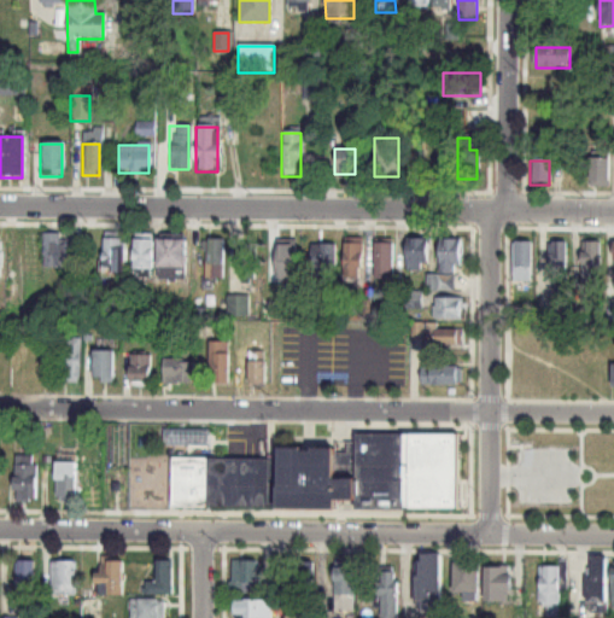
[(608,161),(588,161),(588,187),(608,187),(608,161)]
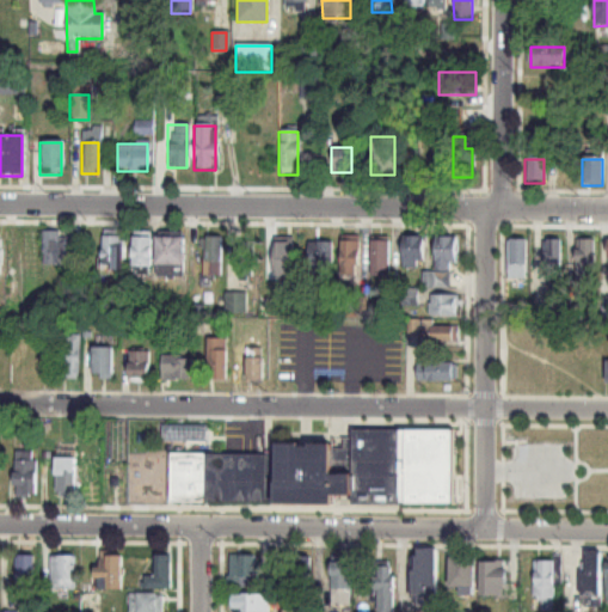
[(57,230),(40,230),(40,262),(56,262),(56,269),(72,269),(72,240),(57,240),(57,230)]
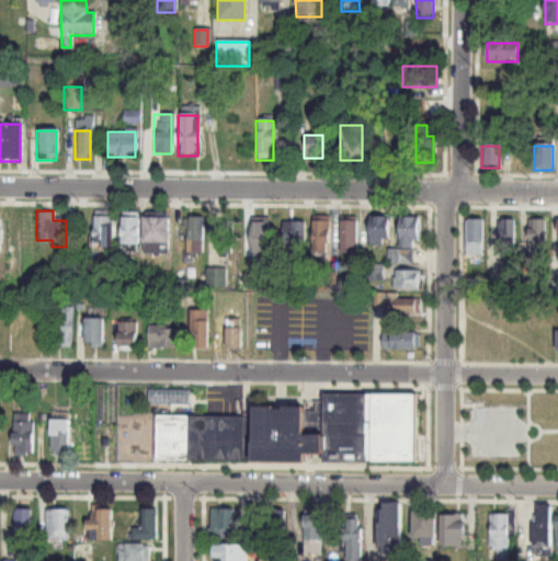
[(120,243),(136,243),(136,212),(120,212),(120,243)]
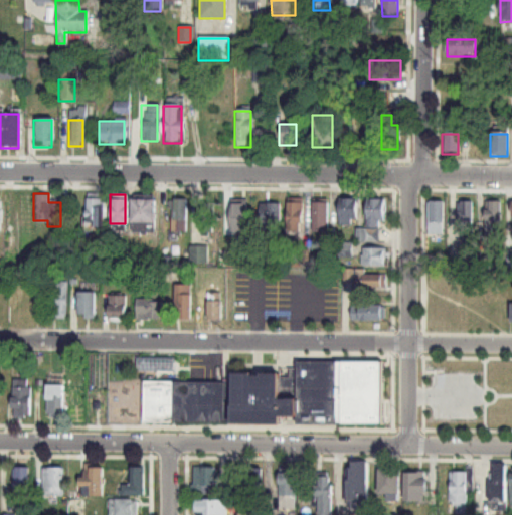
[(102,197),(83,197),(83,226),(102,226),(102,197)]
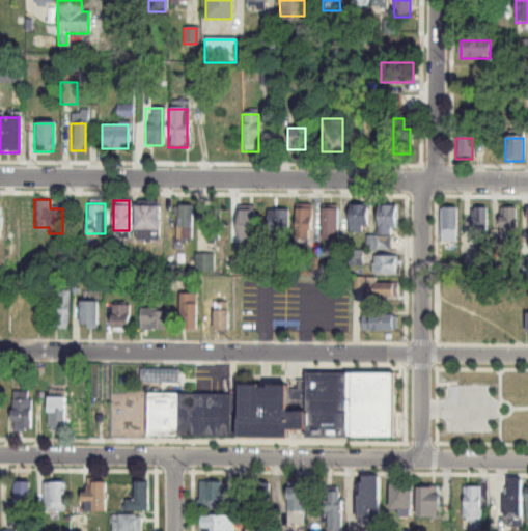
[(366,203),(350,203),(350,231),(366,231),(366,203)]
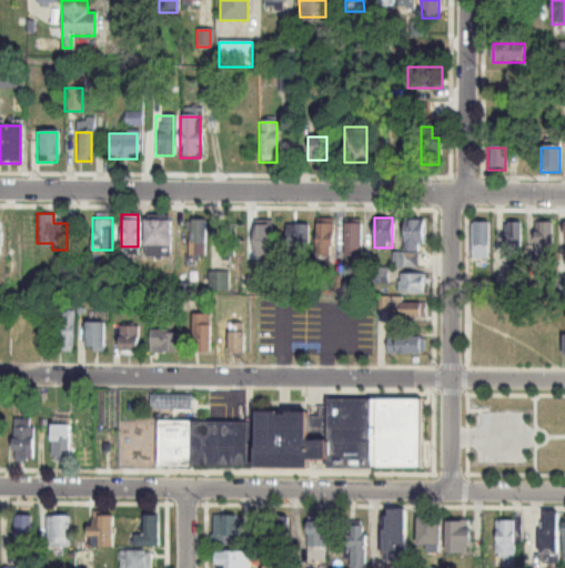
[(169,244),(169,219),(143,219),(143,244),(169,244)]
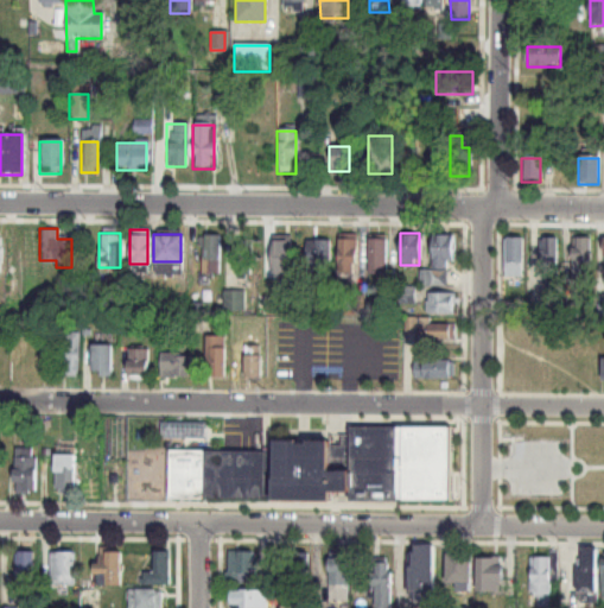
[(218,274),(218,234),(202,234),(202,274),(218,274)]
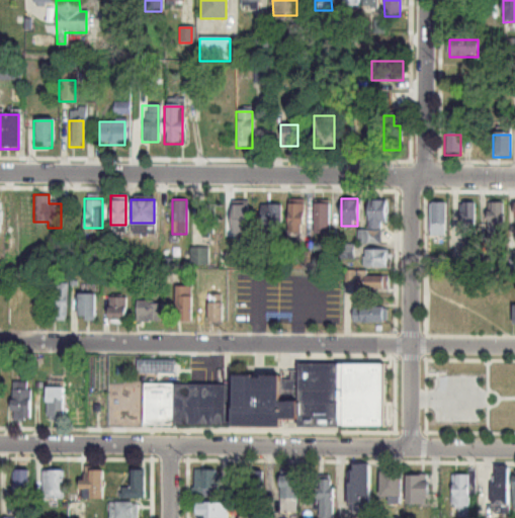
[(366,229),(384,229),(384,199),(366,199),(366,229)]
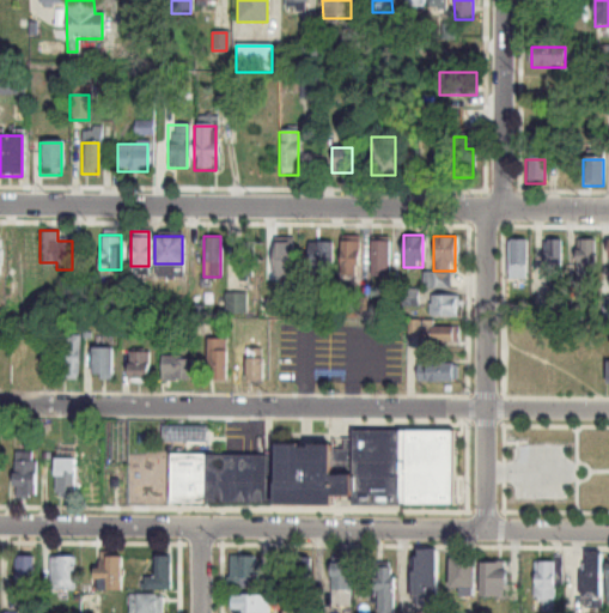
[(339,275),(358,275),(358,240),(339,240),(339,275)]
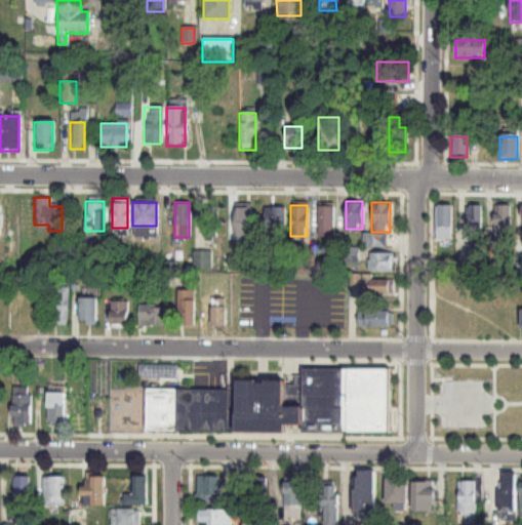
[(450,205),(436,205),(436,239),(450,239),(450,205)]
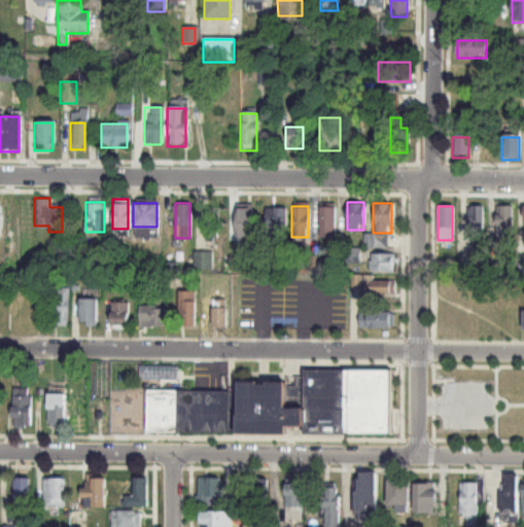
[(334,207),(318,207),(318,237),(334,237),(334,207)]
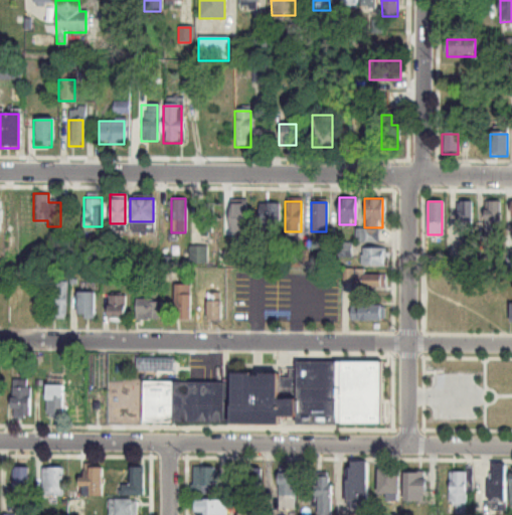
[(494,202),(486,204),(491,225),(499,223),(494,202)]
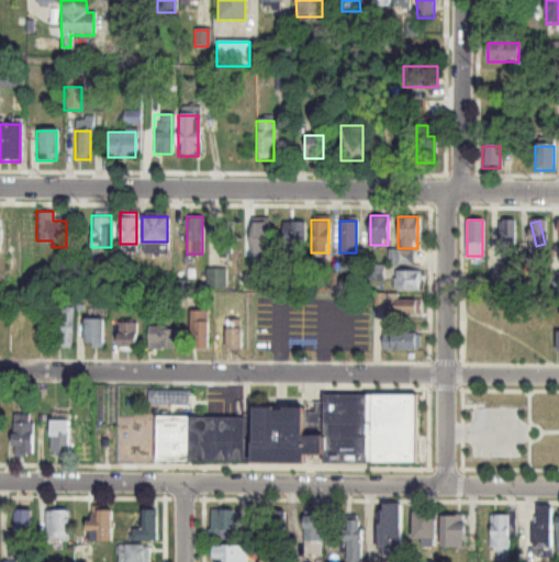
[(266,222),(248,222),(248,253),(266,253),(266,222)]
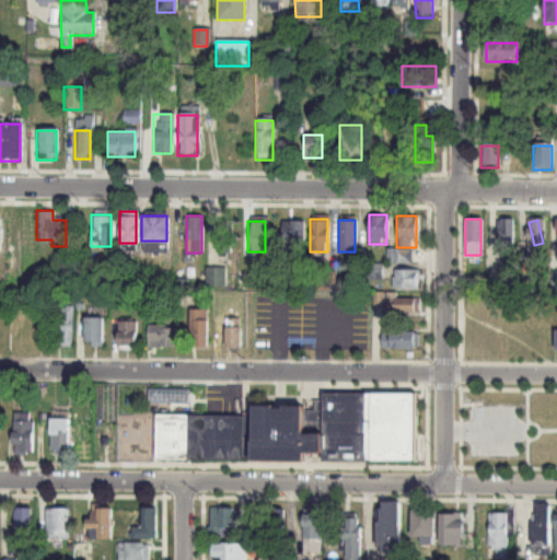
[(302,221),(281,221),(281,248),(302,248),(302,221)]
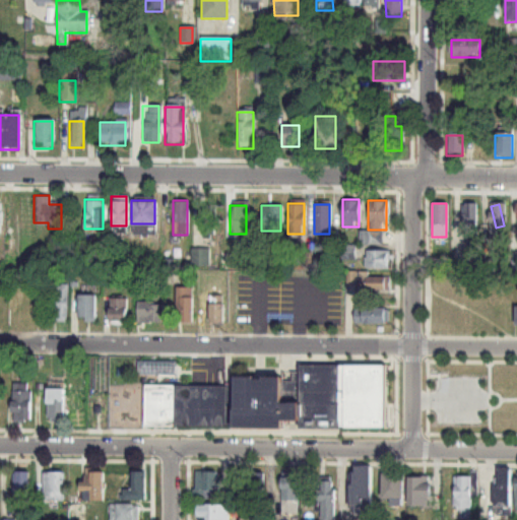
[(214,206),(200,206),(200,237),(214,237),(214,206)]
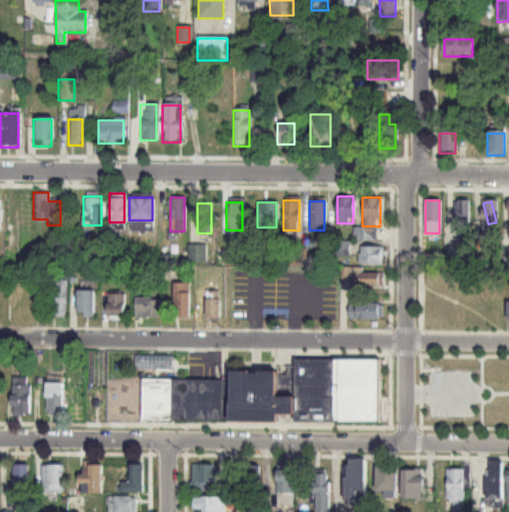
[(453,211),(453,230),(467,230),(467,211),(453,211)]
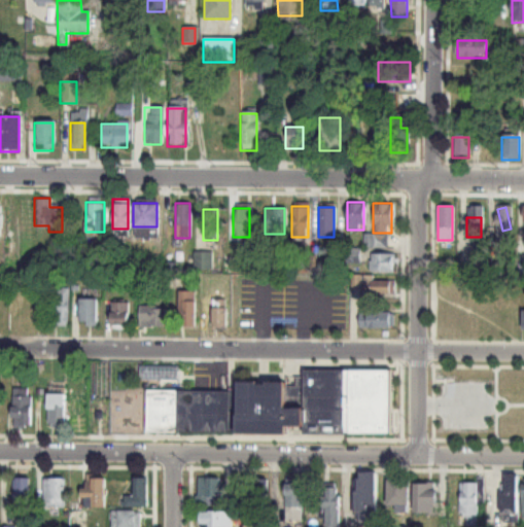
[(211,270),(211,251),(193,251),(193,270),(211,270)]
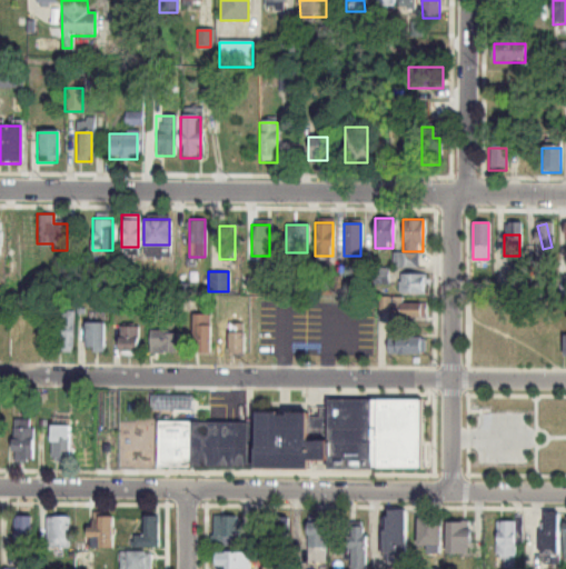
[(424,293),(424,273),(399,273),(399,293),(424,293)]
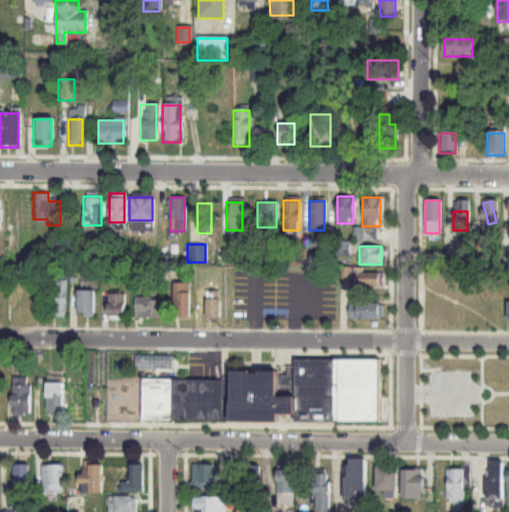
[(353,271),(353,286),(383,286),(383,271),(353,271)]
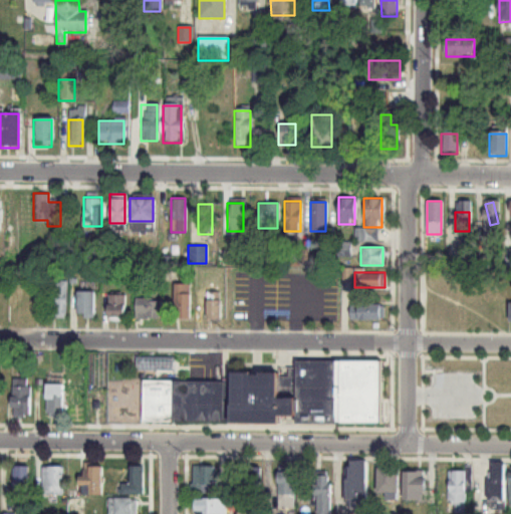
[(48,318),(63,318),(63,280),(48,280),(48,318)]
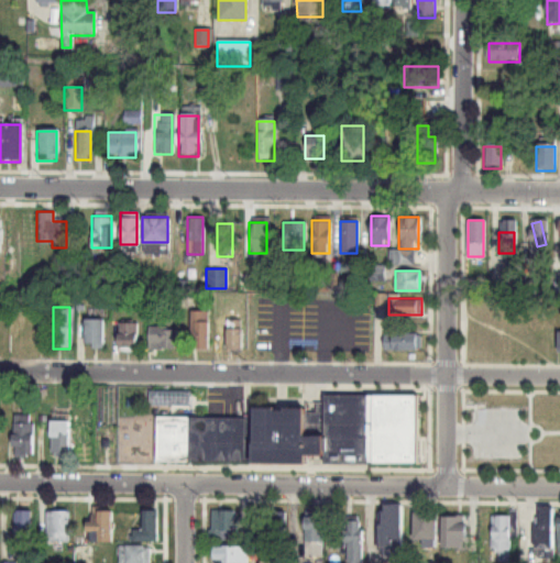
[(208,349),(209,310),(189,310),(189,348),(208,349)]
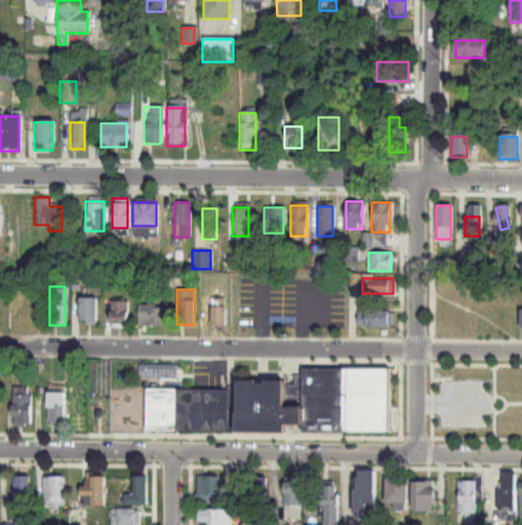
[(93,323),(93,296),(77,296),(77,323),(93,323)]
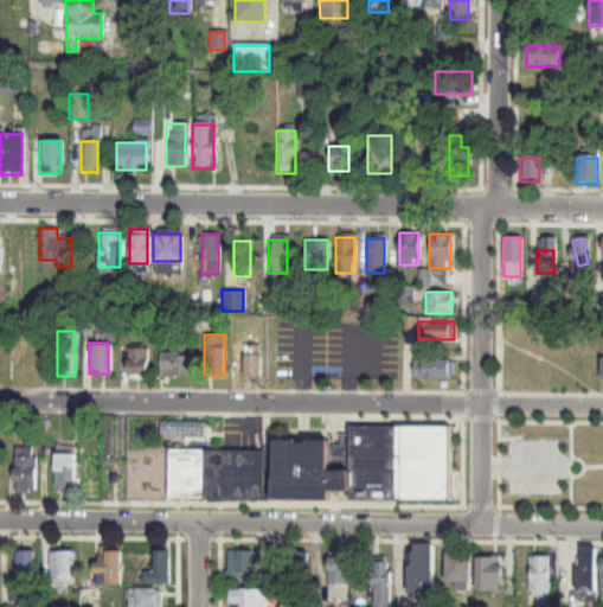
[(146,377),(146,347),(126,347),(126,377),(146,377)]
